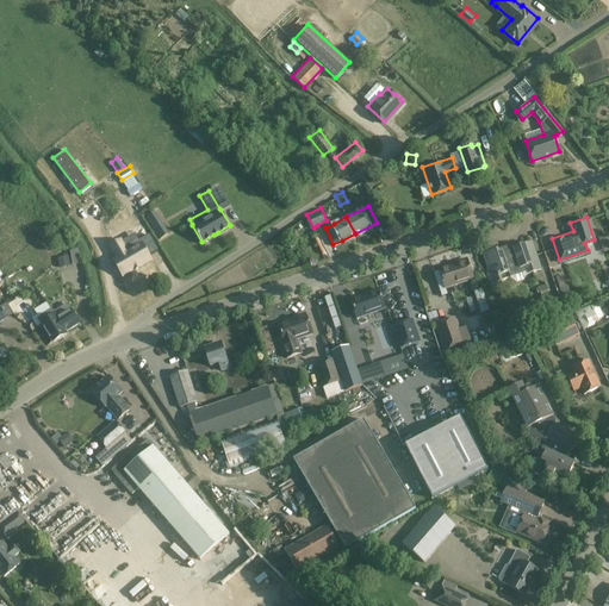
[(167,231),(160,220),(151,226),(159,236),(167,231)]
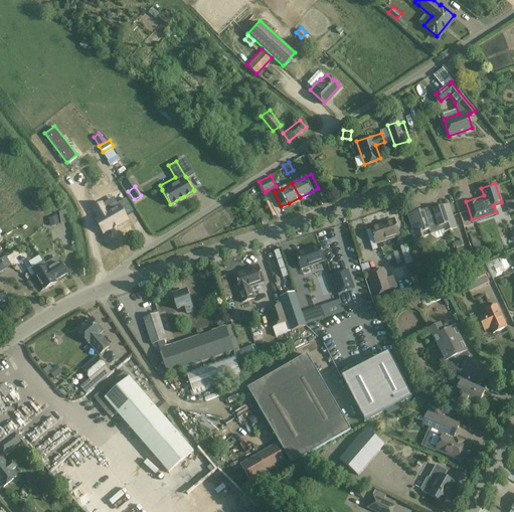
[(101,201),(93,206),(98,215),(95,217),(103,231),(112,226),(113,226),(113,225),(117,223),(118,223),(118,222),(127,217),(125,214),(133,209),(125,196),(117,201),(106,208),(102,202),(101,201)]
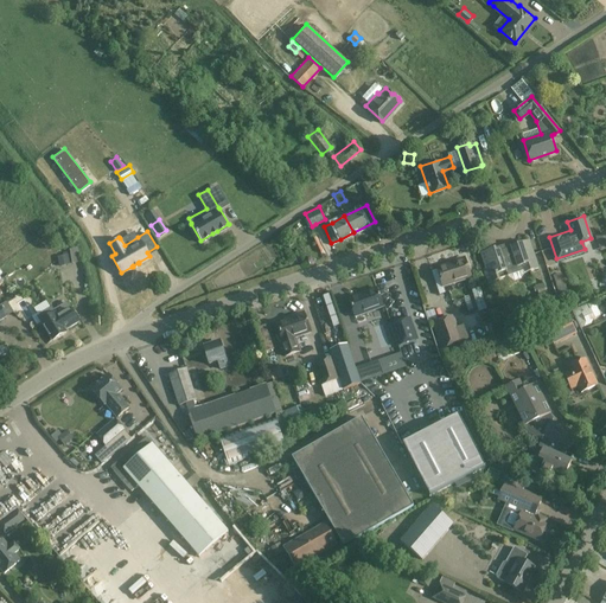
[(510,244),(516,264),(521,263),(523,270),(537,265),(528,238),(510,244)]
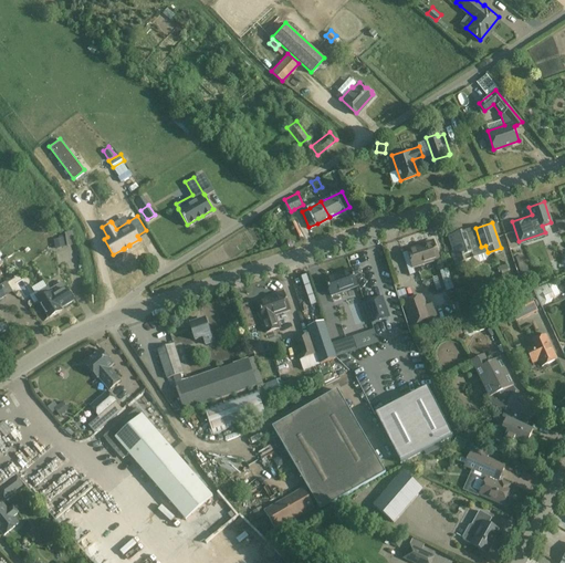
[(460,229),(447,233),(452,248),(450,249),(454,262),(472,256),(473,258),(479,260),(485,258),(488,252),(485,246),(481,247),(475,228),(461,232),(460,229)]
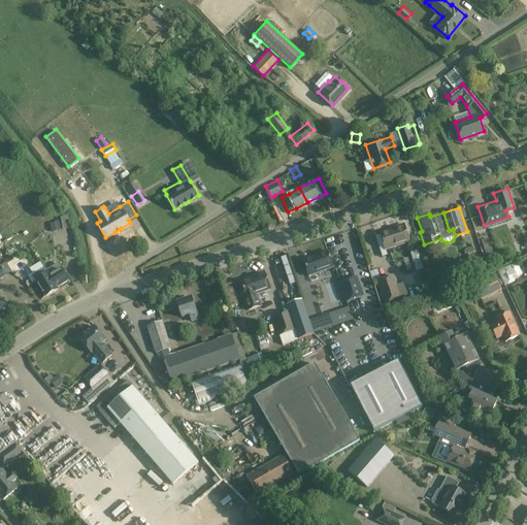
[(60,228),(58,215),(52,218),(53,221),(48,221),(51,229),(60,228)]
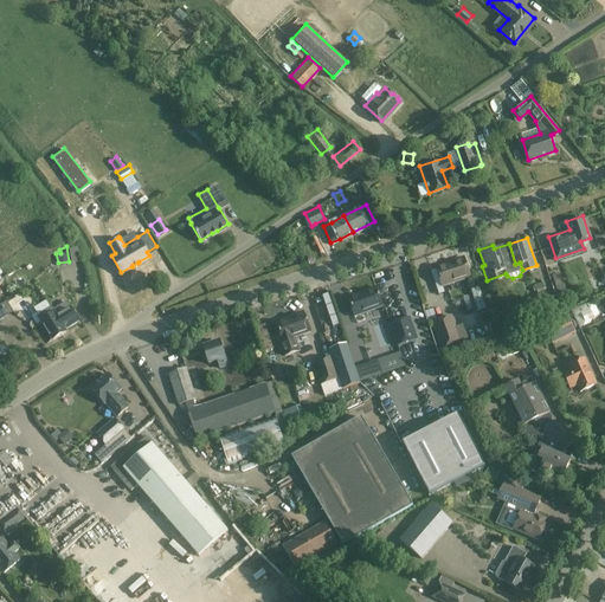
[(436,266),(430,269),(436,285),(437,292),(443,290),(442,284),(469,274),(463,256),(454,258),(455,259),(436,265),(436,266)]
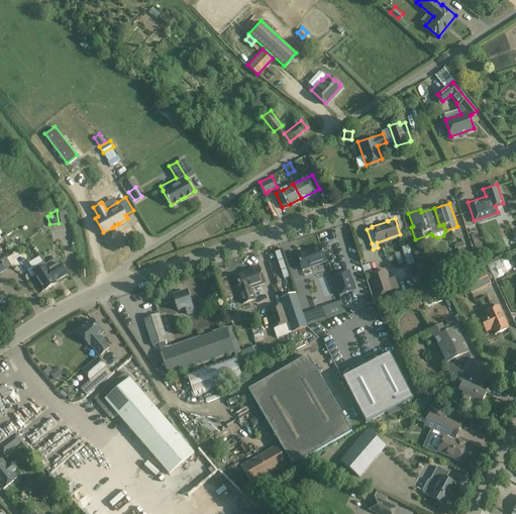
[(468,258),(462,239),(453,242),(454,246),(456,246),(461,260),(468,258)]
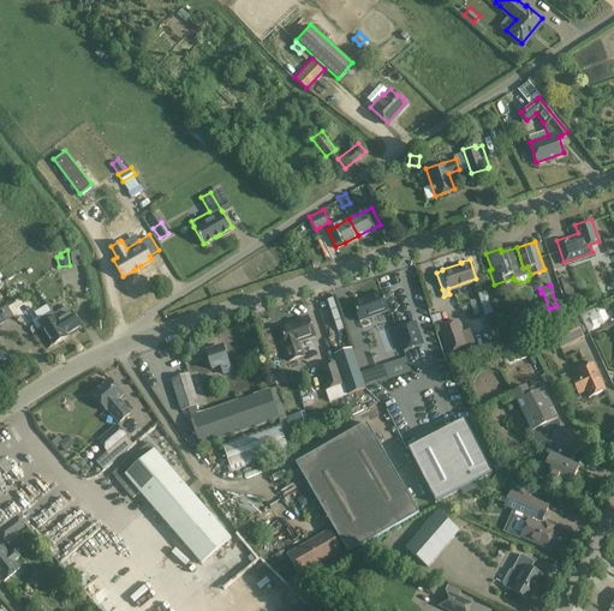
[(387,307),(380,289),(370,292),(370,293),(352,300),(358,318),(387,307)]
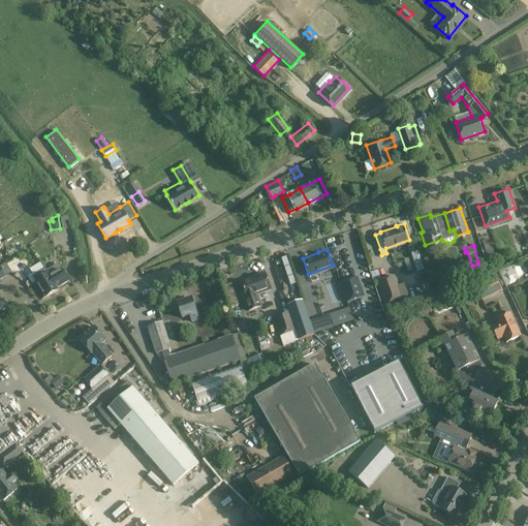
[(416,249),(411,250),(416,267),(422,266),(416,249)]
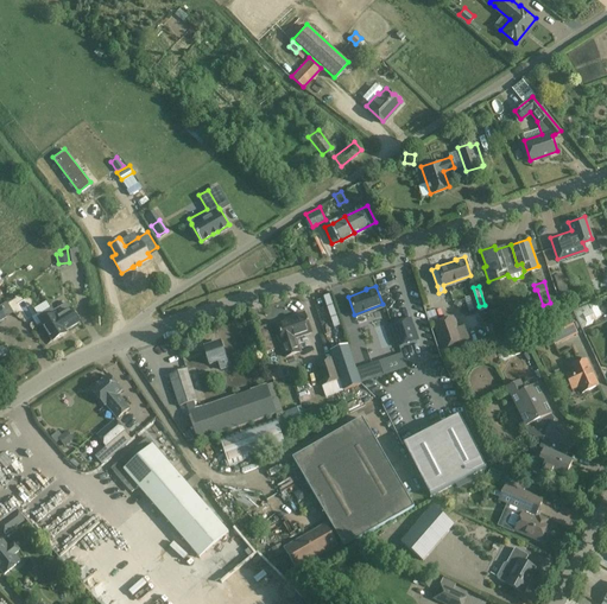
[(595,303),(594,299),(579,306),(573,307),(581,325),(592,322),(593,318),(595,317),(594,315),(595,311),(592,305),(595,303)]
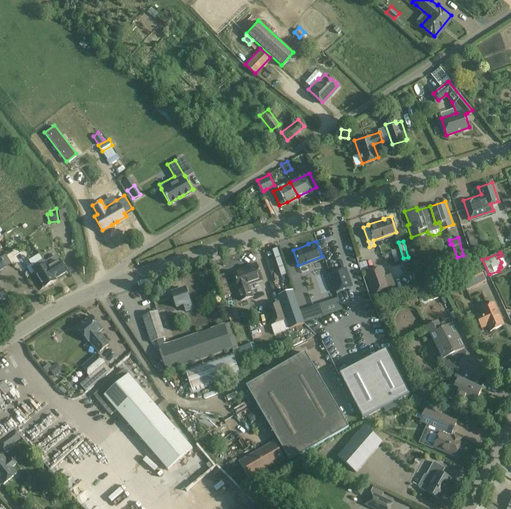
[(54,276),(65,270),(55,254),(44,260),(43,258),(31,265),(43,286),(55,278),(54,276)]
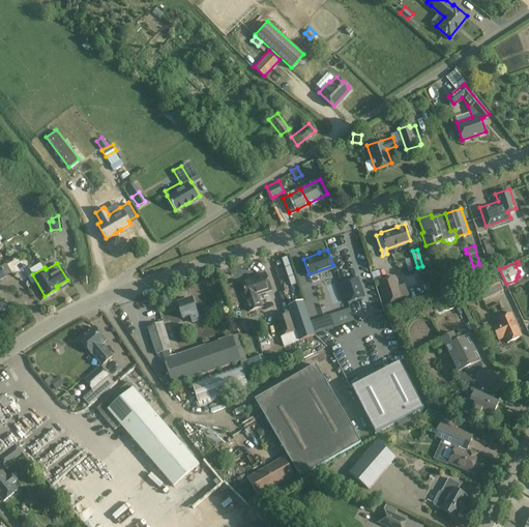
[(270,288),(264,271),(256,274),(240,281),(245,295),(243,296),(247,310),(262,304),(258,292),(270,288)]
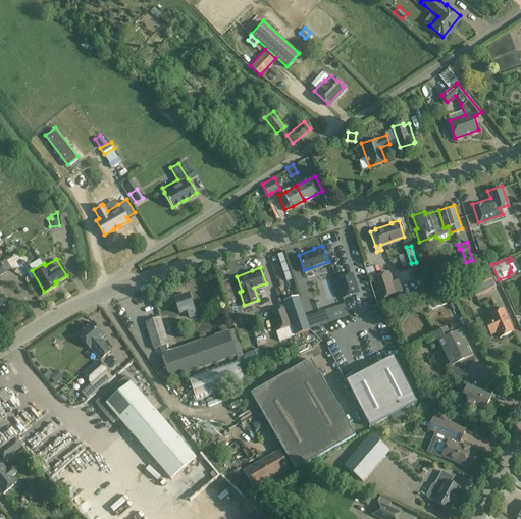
[(496,284),(487,268),(468,278),(473,290),(482,286),(484,291),(496,284)]
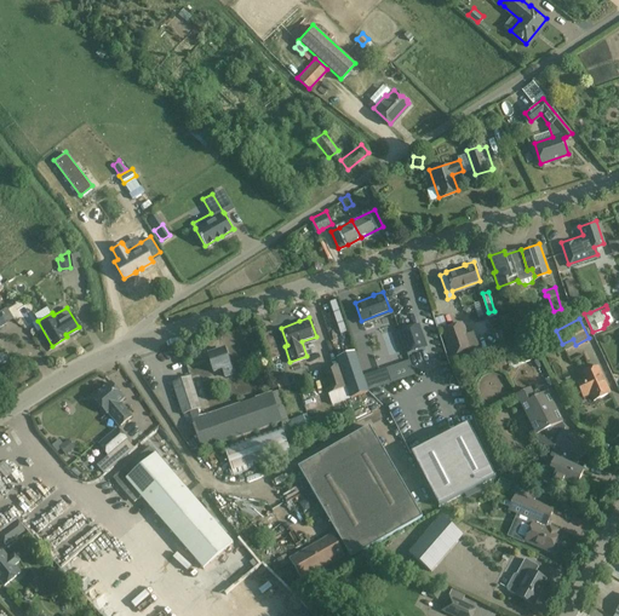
[(464,332),(460,321),(442,328),(451,353),(477,344),(473,329),(464,332)]
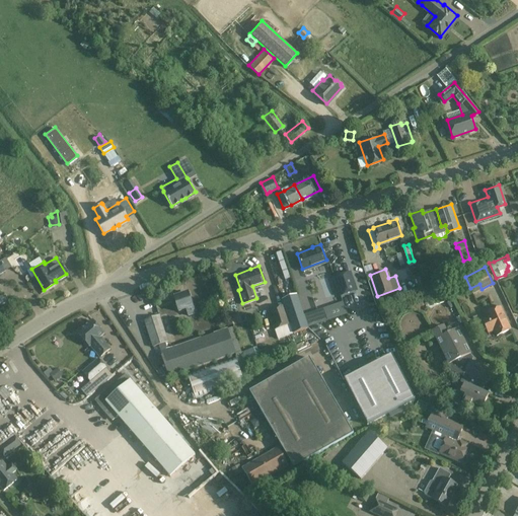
[(355,289),(349,270),(334,275),(340,294),(355,289)]
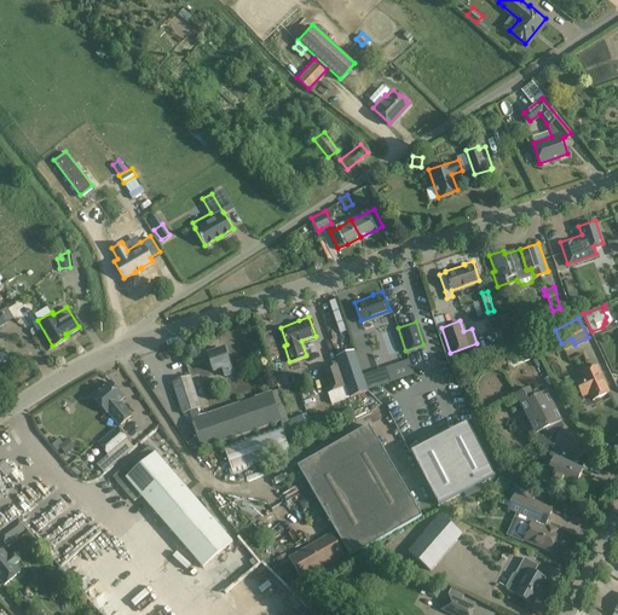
[(261,331),(270,354),(278,352),(270,329),(261,331)]
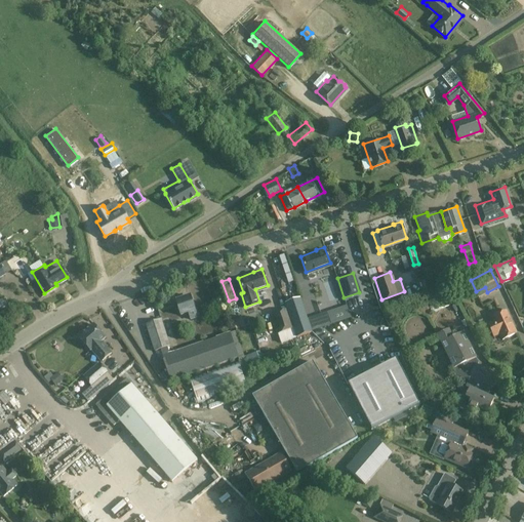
[(196,315),(189,293),(175,298),(180,313),(188,311),(190,317),(196,315)]
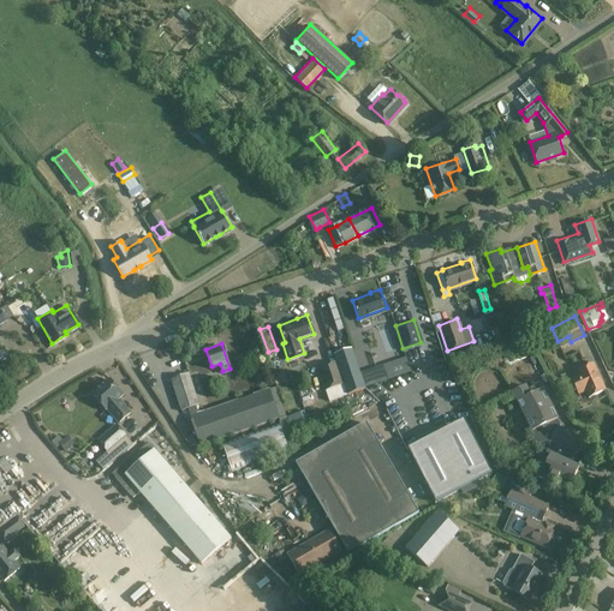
[(501,355),(506,364),(526,354),(522,345),(501,355)]
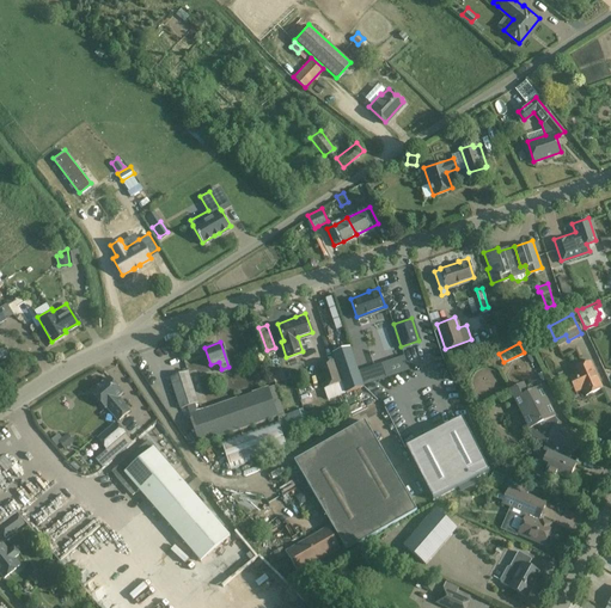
[(349,345),(331,351),(334,357),(342,380),(341,380),(344,391),(362,385),(349,345)]
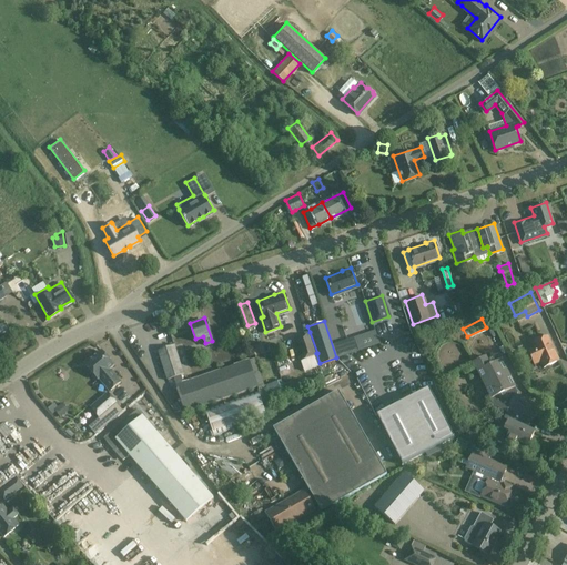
[(310,332),(293,338),(300,359),(303,369),(320,363),(316,353),(317,353),(310,332)]
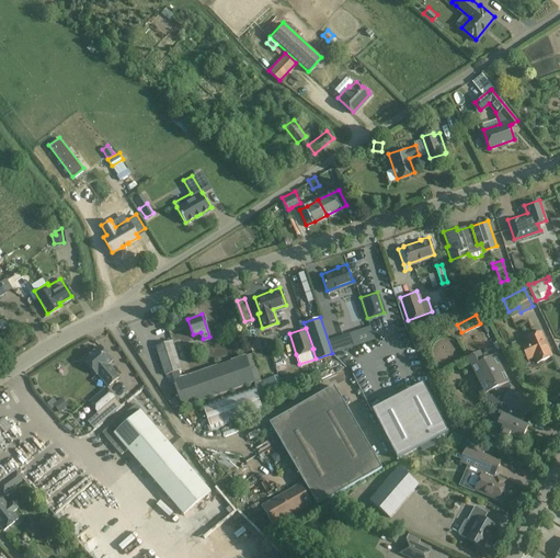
[(551,354),(540,330),(525,337),(527,340),(520,343),(527,359),(534,355),(536,361),(551,354)]
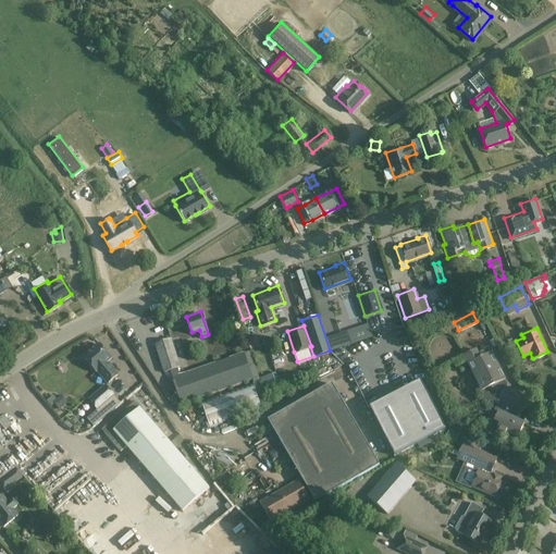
[(197,331),(190,334),(194,341),(200,337),(197,331)]
